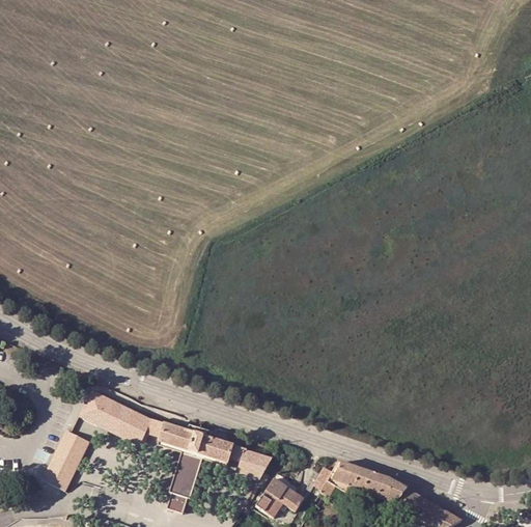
[(155,418),(93,389),(81,413),(76,411),(44,475),(63,486),(94,421),(101,424),(103,420),(183,455),(168,504),(187,509),(204,458),(261,476),(274,455),(155,418)]
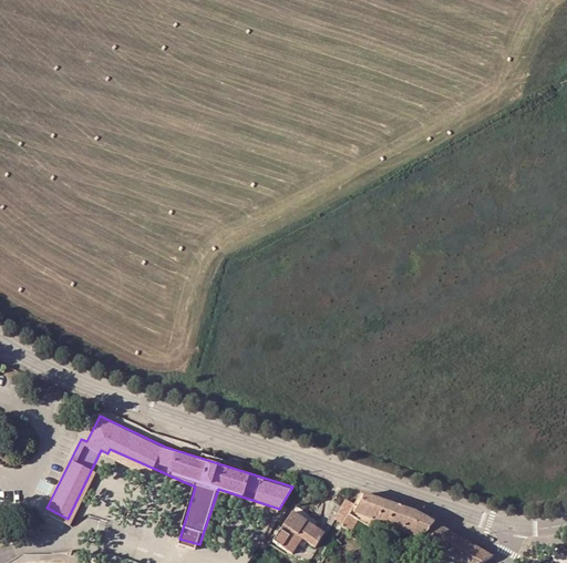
[(361,534),(366,536),(372,540),(375,532),(379,525),(377,524),(379,519),(381,520),(421,535),(434,520),(416,510),(360,491),(341,523),(357,532),(361,534)]
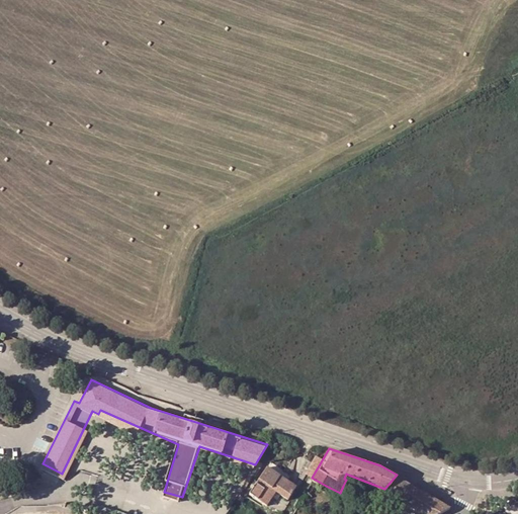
[(274,488),(286,496),(295,484),(266,463),(248,490),(265,502),(274,488)]
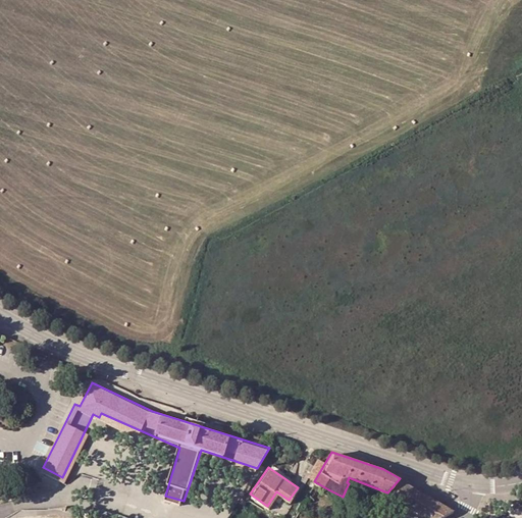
[(402,501),(412,485),(400,478),(387,493),(402,501)]
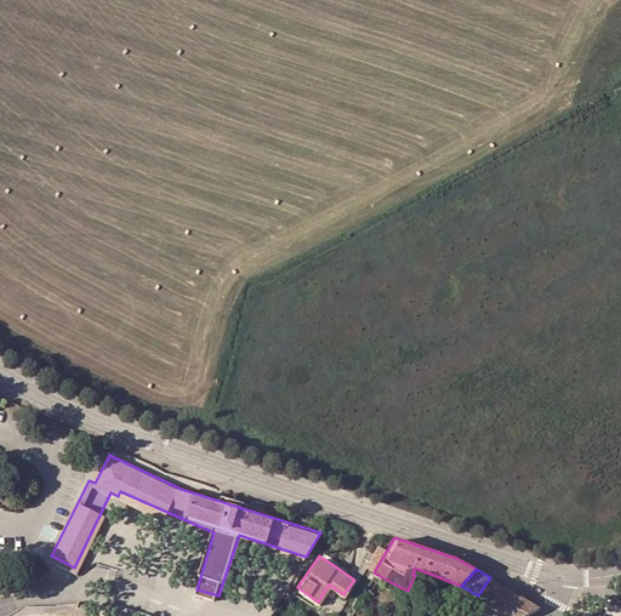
[(478,595),(511,615),(520,615),(539,606),(490,577),(478,595)]
